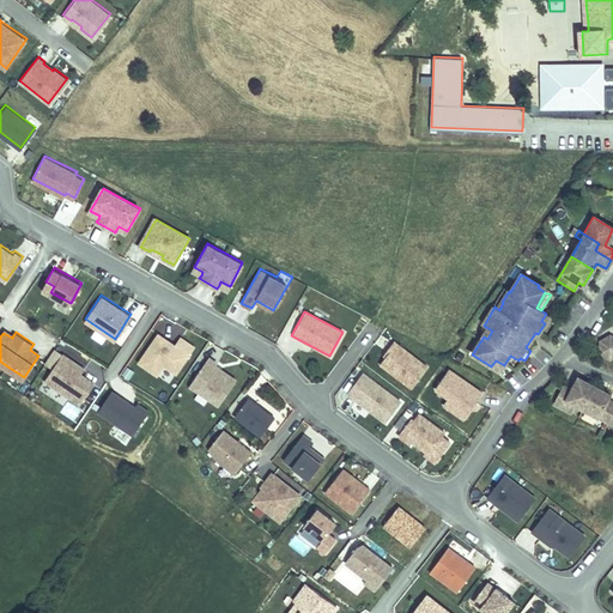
[(139,360),(158,374),(164,363),(176,371),(194,345),(181,335),(176,344),(176,347),(174,346),(173,345),(174,343),(159,332),(139,360)]
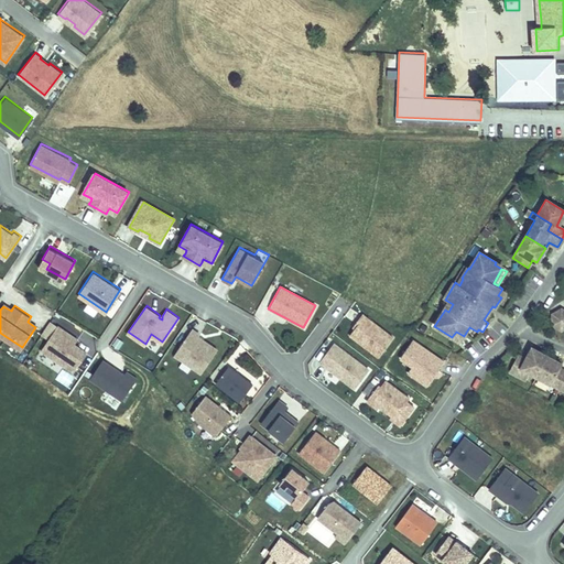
[(563,307),(554,312),(554,323),(563,327),(563,326),(563,307)]
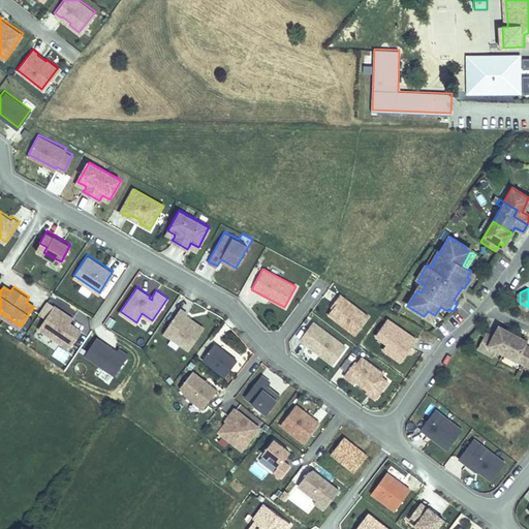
[(369,316),(339,294),(334,302),(336,304),(333,308),(328,314),(355,334),(369,316)]
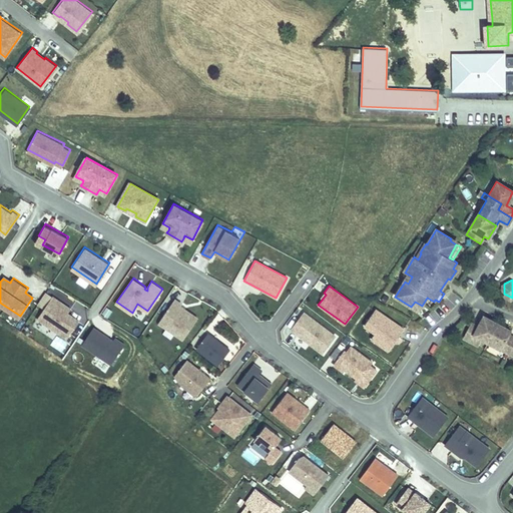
[(52,297),(38,319),(68,339),(79,321),(68,313),(71,309),(52,297)]
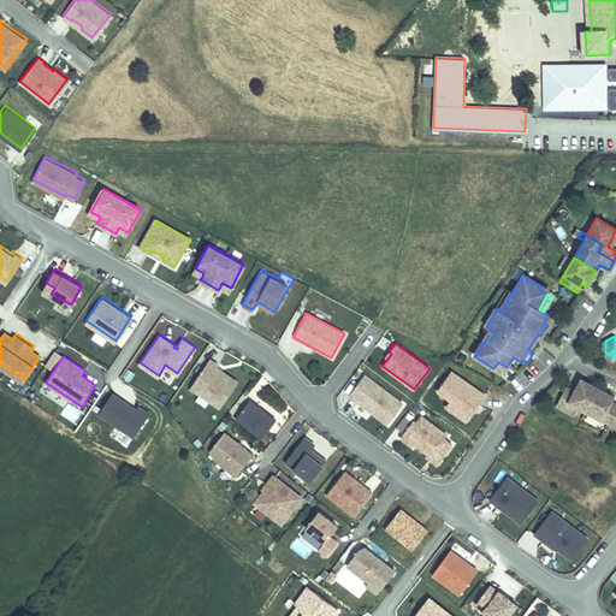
[(209,357),(190,385),(220,406),(237,380),(217,366),(218,363),(209,357)]
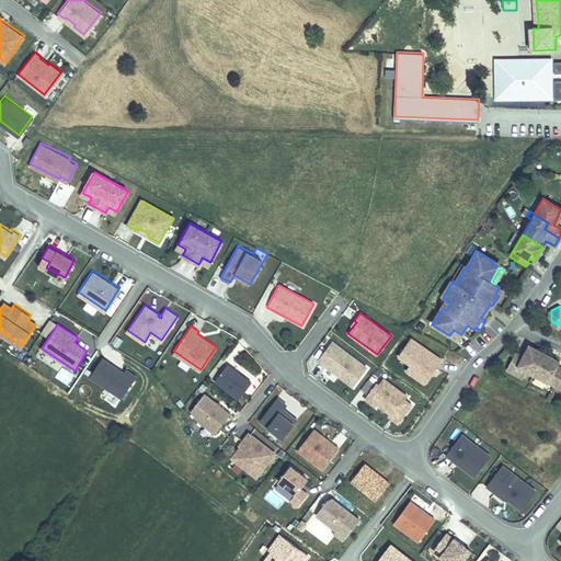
[(458,340),(461,334),(454,330),(449,335),(458,340)]
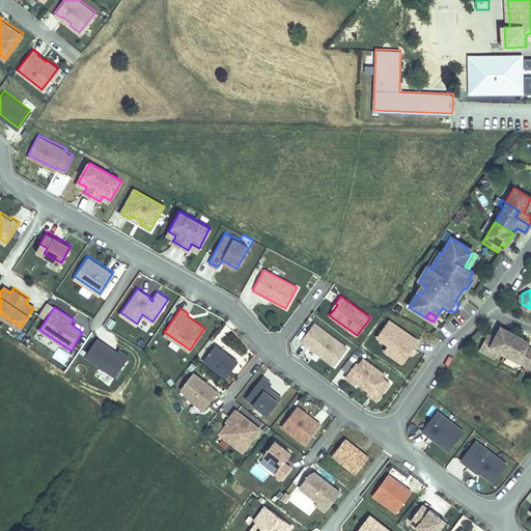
[(417,340),(388,319),(376,336),(388,344),(395,348),(391,355),(401,362),(417,340)]
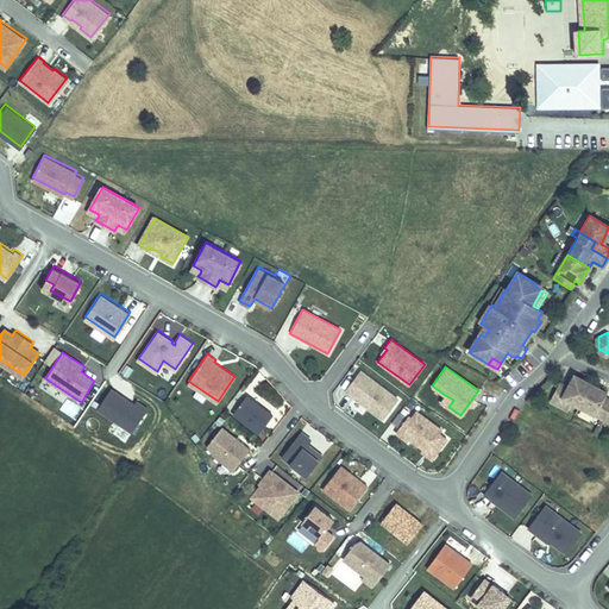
[(345,391),(384,419),(399,399),(360,371),(345,391)]
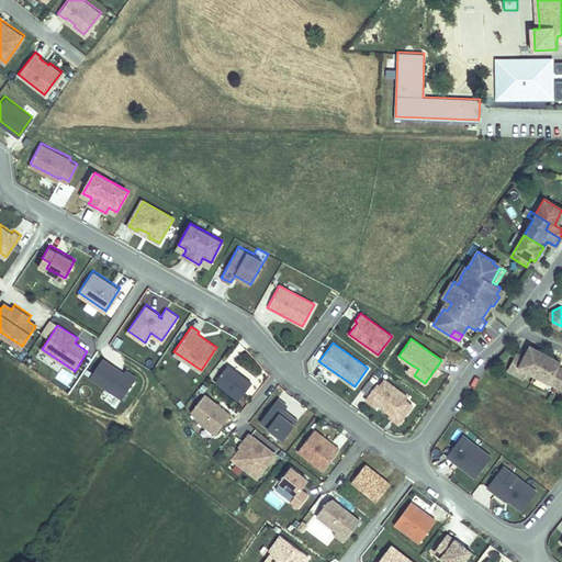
[(546,353),(530,346),(525,358),(516,353),(508,369),(520,375),(524,368),(529,371),(536,374),(546,353)]
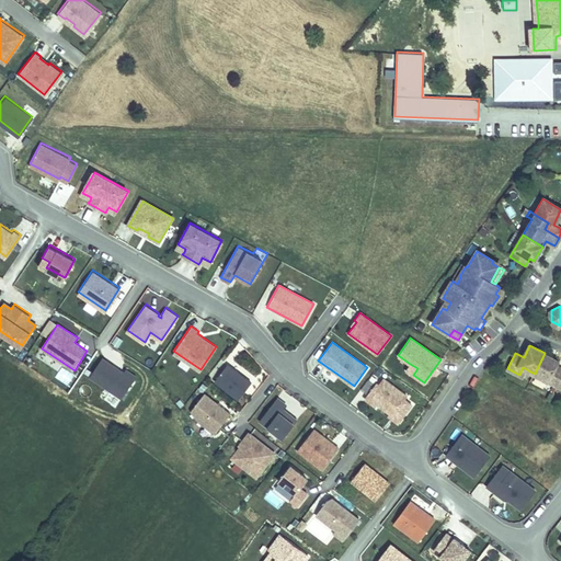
[(560,367),(558,366),(560,361),(545,353),(535,374),(558,386),(560,378),(560,367)]
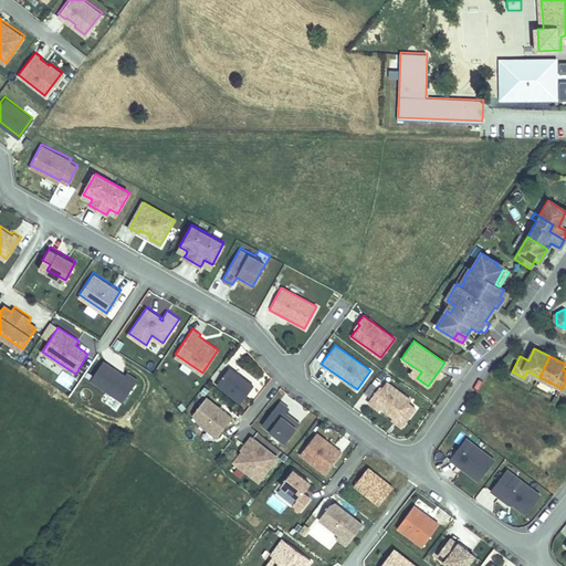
[(127,376),(105,362),(93,380),(125,402),(140,380),(129,373),(127,376)]
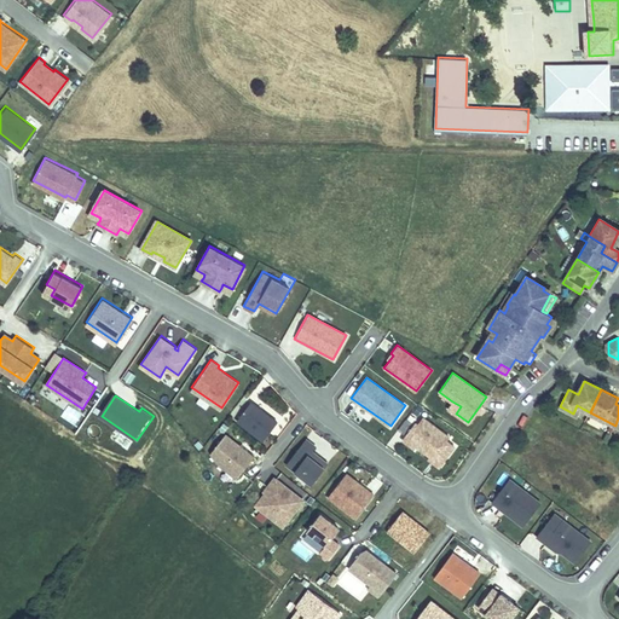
[(277,421),(252,400),(237,420),(264,439),(277,421)]
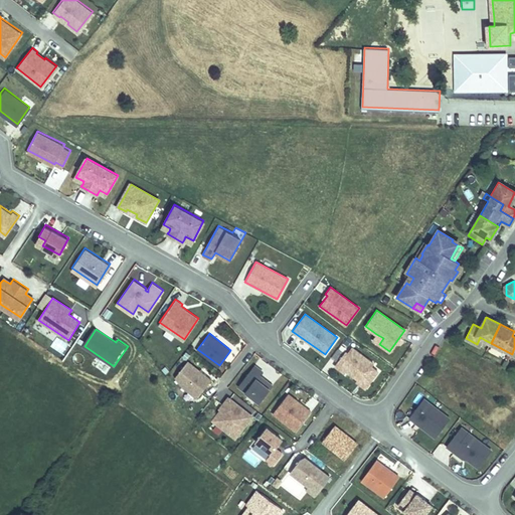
[(379,344),(383,338),(376,334),(372,339),(379,344)]
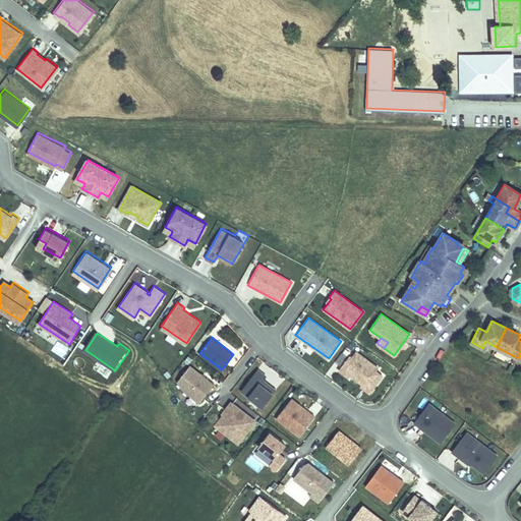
[(482,348),(487,351),(490,344),(485,341),(482,348)]
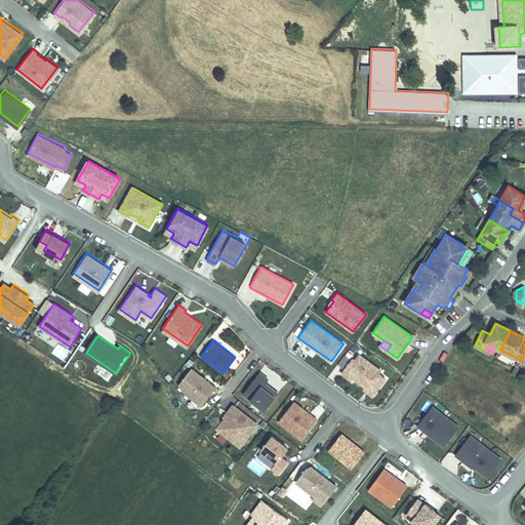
[(373,395),(379,385),(386,377),(379,373),(381,370),(358,354),(354,360),(352,359),(341,372),(352,380),(354,377),(365,387),(363,388),(373,395)]
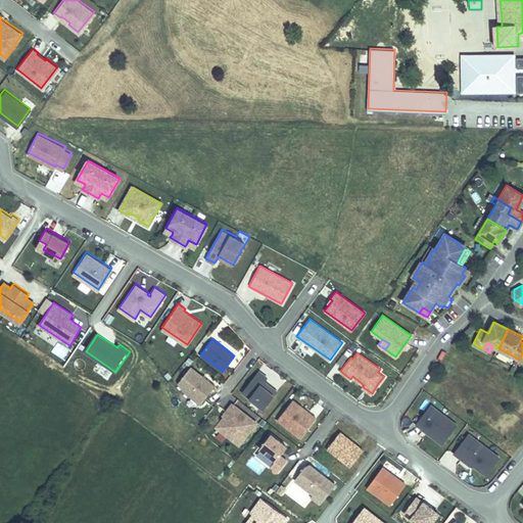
[(215,384),(190,365),(178,381),(202,399),(215,384)]
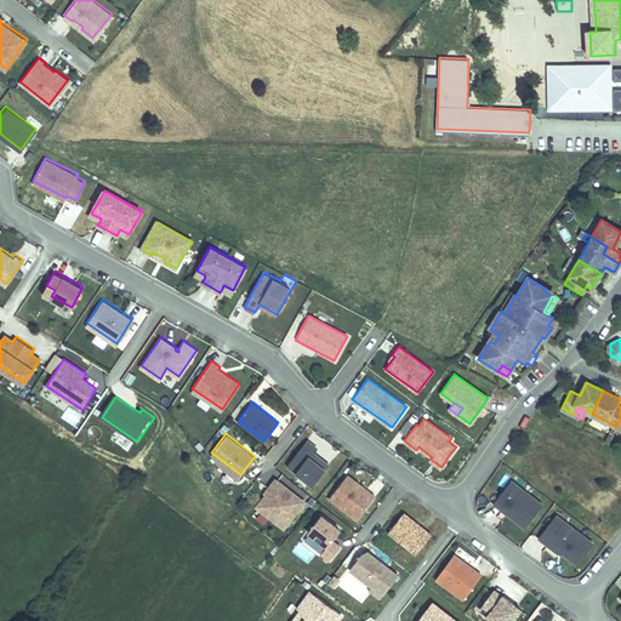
[(312,484),(328,463),(312,451),(315,446),(306,439),(286,465),(312,484)]
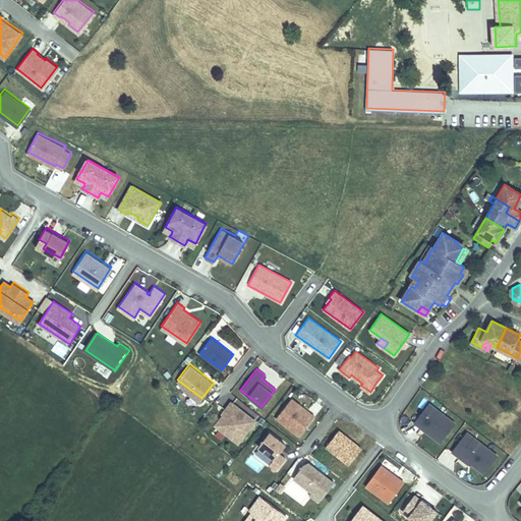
[(300,433),(314,413),(291,396),(277,416),(300,433)]
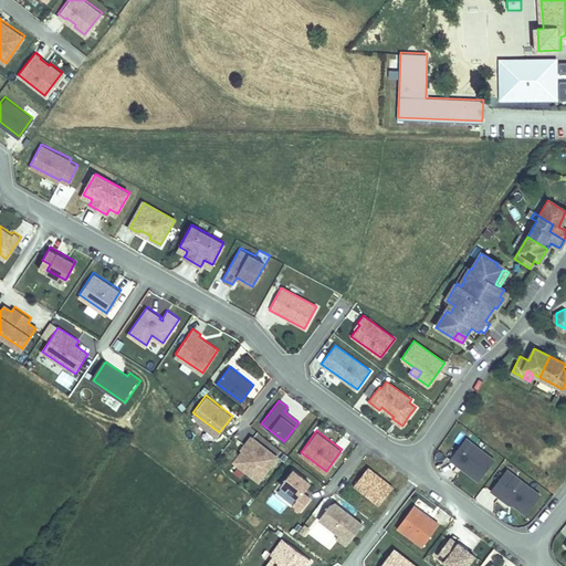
[(242,449),(234,460),(259,479),(276,454),(251,436),(244,444),(245,446),(242,449)]
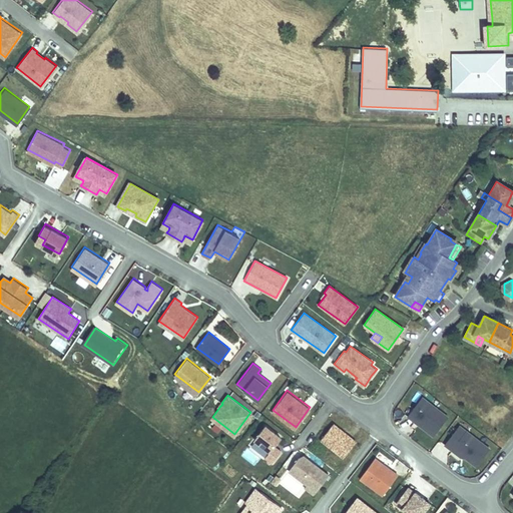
[(448,417),(422,398),(408,417),(415,422),(417,420),(422,424),(420,426),(434,436),(448,417)]
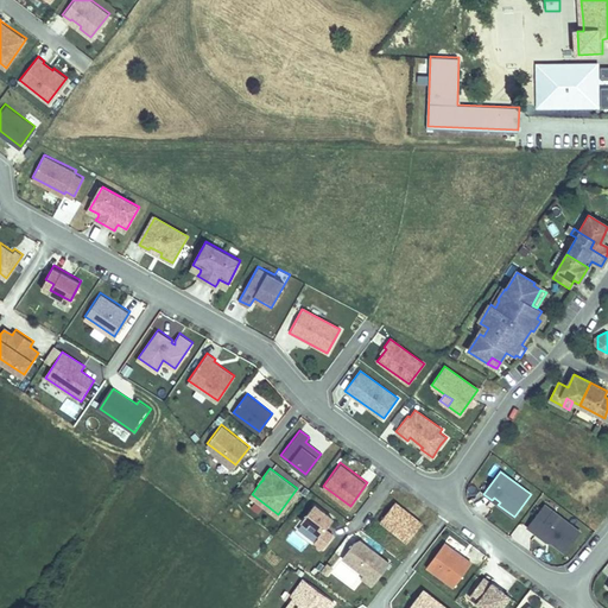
[(423,520),(396,500),(380,519),(407,539),(423,520)]
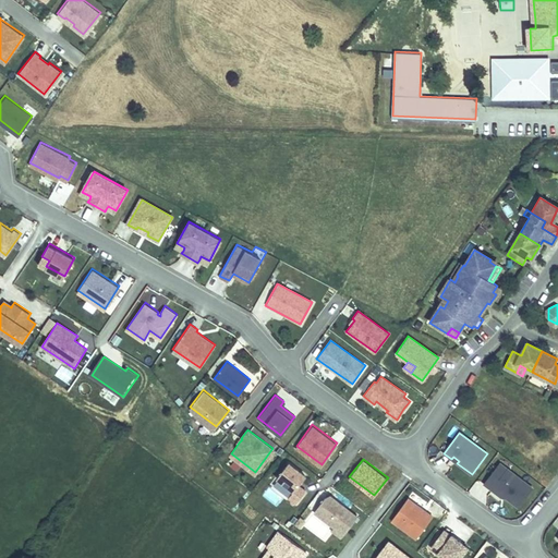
[(306,474),(289,461),(277,476),(294,489),(289,496),(296,502),(306,489),(299,484),(306,474)]
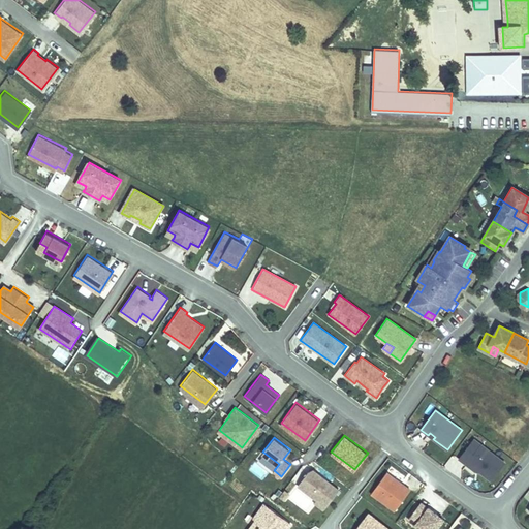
[(481,444),(474,438),(470,444),(477,449),(481,444)]
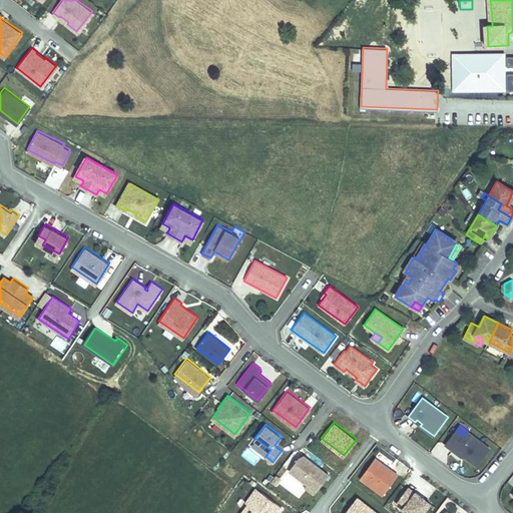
[(490,448),(467,431),(463,436),(456,431),(446,445),(453,450),(454,448),(463,455),(477,465),(490,448)]
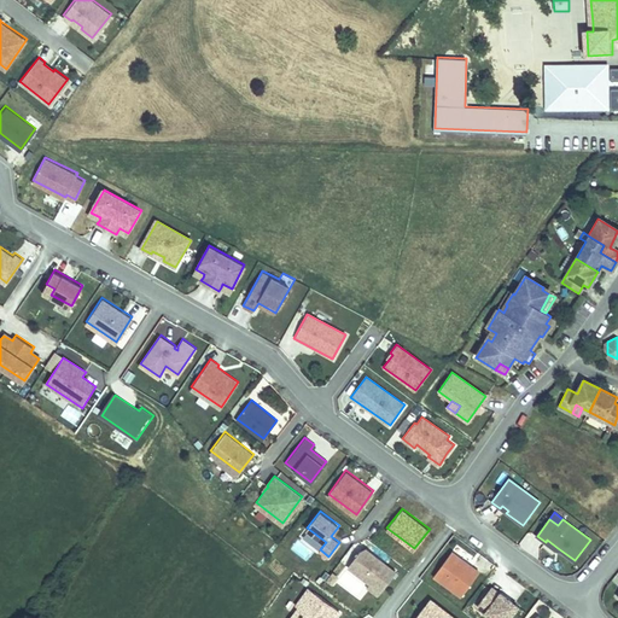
[(558,548),(547,540),(546,542),(557,551),(558,548)]
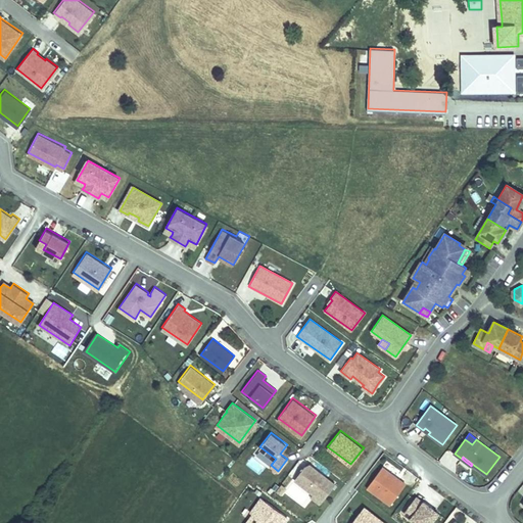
[(308,464),(295,480),(315,494),(317,492),(325,498),(336,484),(308,464)]
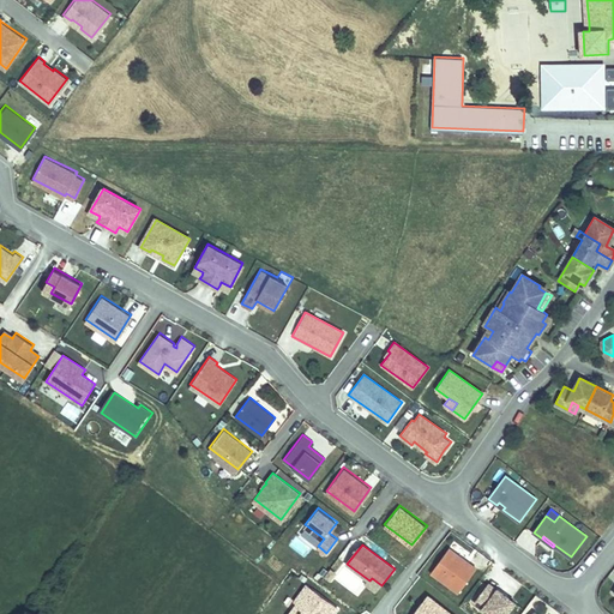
[(431,570),(459,590),(476,565),(449,546),(431,570)]
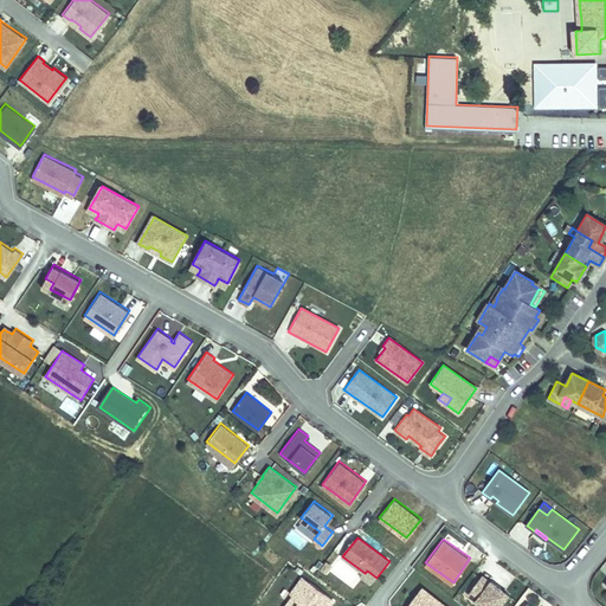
[(327,574),(331,566),(327,562),(321,569),(327,574)]
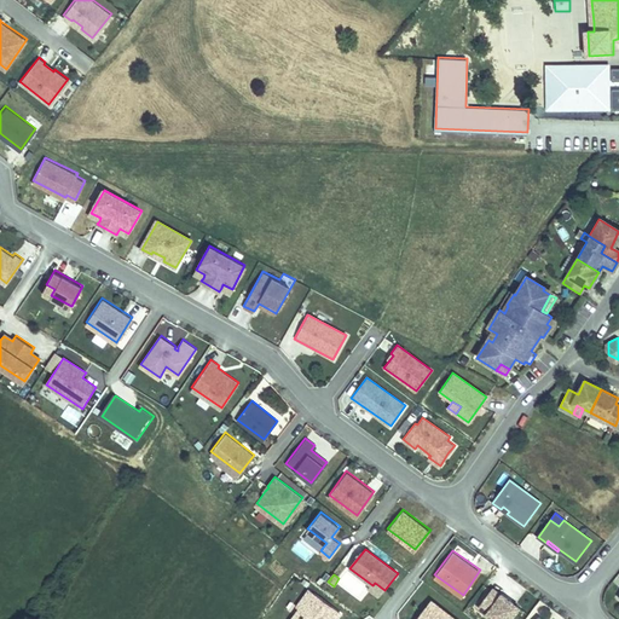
[(375,583),(372,585),(369,589),(380,597),(385,590),(375,583)]
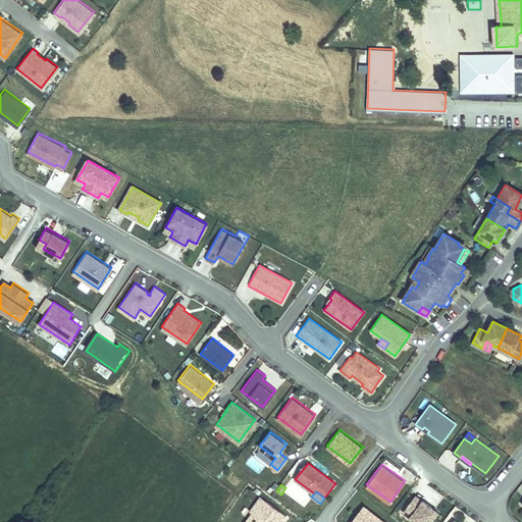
[(428,521),(437,510),(414,493),(403,510),(419,521),(428,521)]
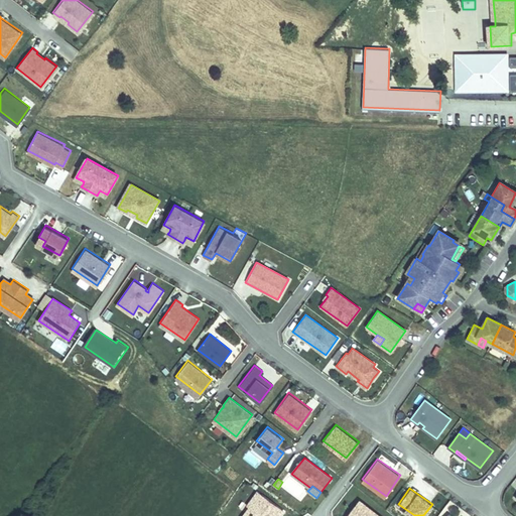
[(282,515),(286,512),(257,491),(246,506),(249,508),(242,515),(282,515)]
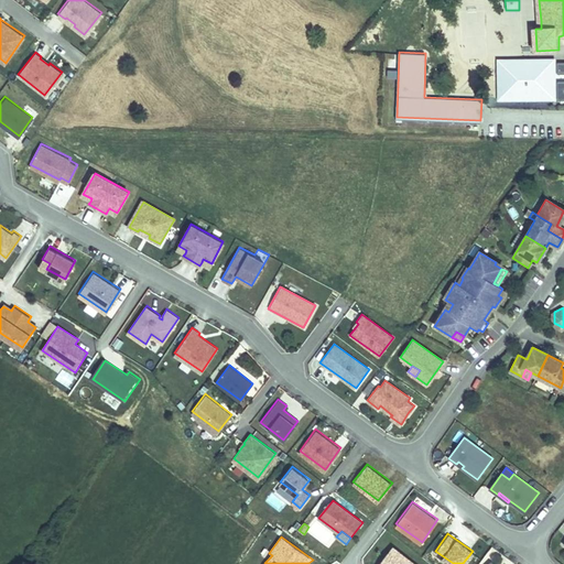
[(418,563),(392,544),(377,563),(418,563)]
